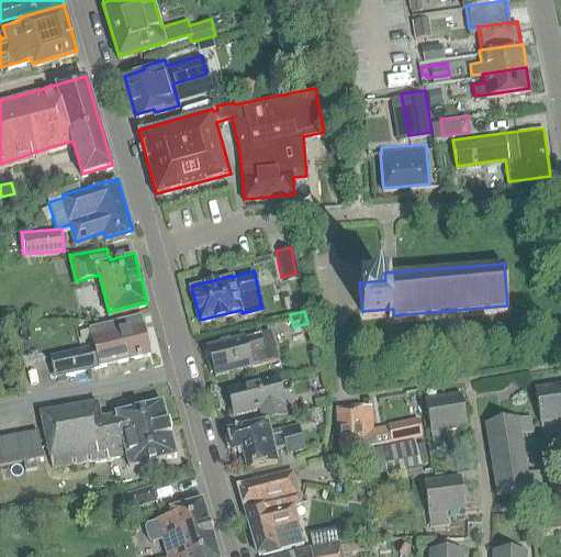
[(143,323),(139,313),(90,325),(94,342),(49,353),(55,375),(149,352),(143,323)]
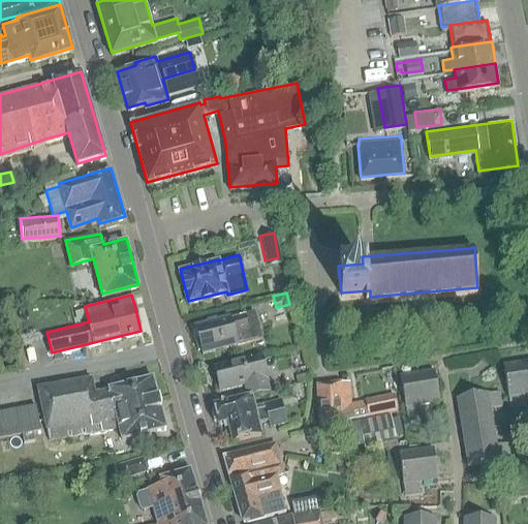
[(202,347),(203,351),(238,342),(261,335),(253,308),(229,315),(194,325),(198,339),(197,341),(198,346),(202,347)]
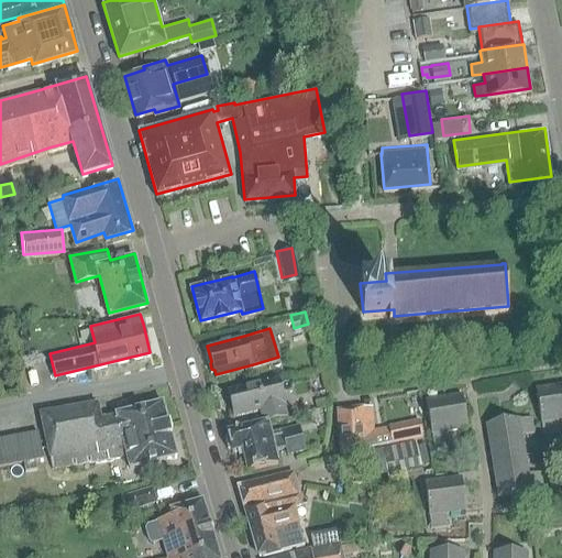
[(310,354),(313,369),(324,367),(322,352),(310,354)]
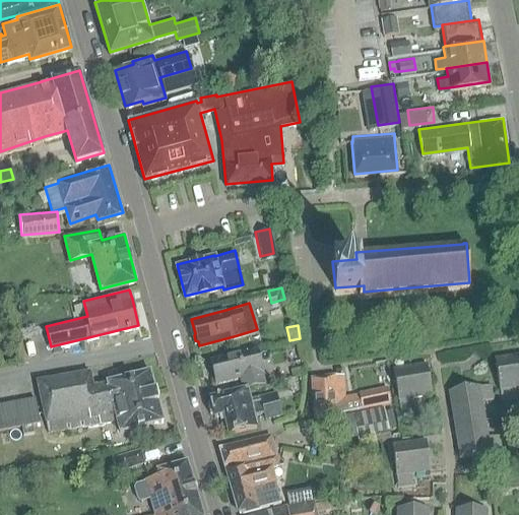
[(209,358),(215,382),(241,376),(243,388),(248,386),(266,382),(258,346),(209,358)]
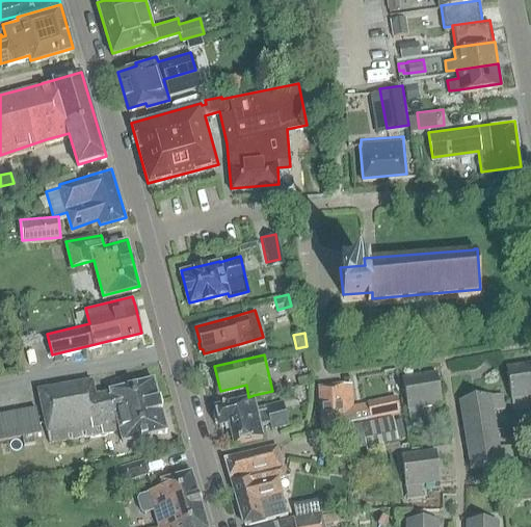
[(530,360),(506,365),(511,395),(513,406),(528,404),(526,393),(530,391),(530,360)]
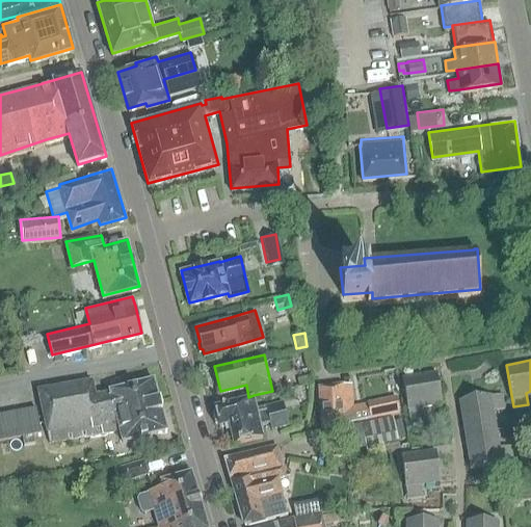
[(423,404),(442,400),(436,370),(402,376),(407,406),(408,406),(410,418),(425,416),(423,404)]
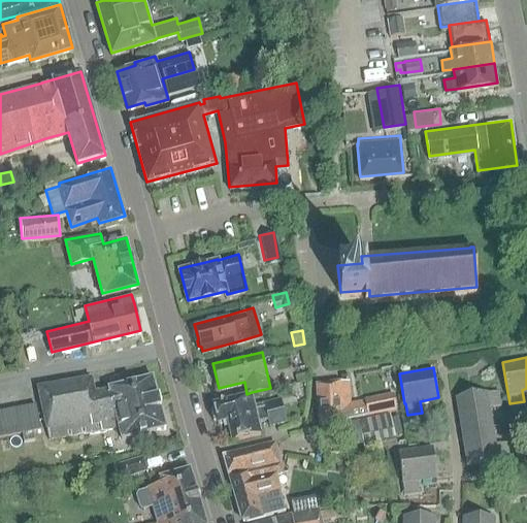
[(50,437),(102,428),(99,413),(158,396),(153,377),(153,374),(151,374),(151,376),(108,386),(108,388),(96,391),(92,376),(38,385),(50,437)]
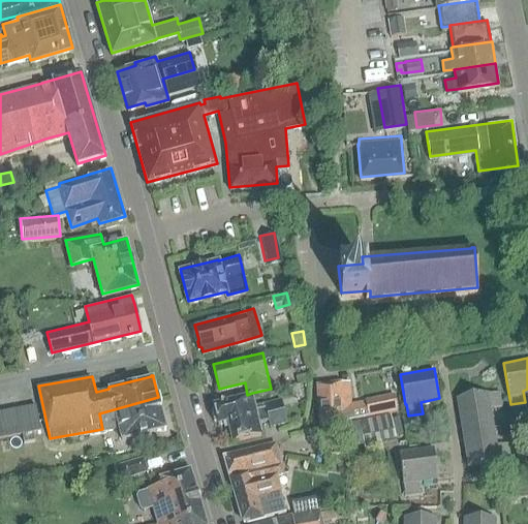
[(350,400),(349,378),(341,378),(341,377),(315,381),(318,425),(396,407),(393,391),(364,397),(364,398),(350,400)]
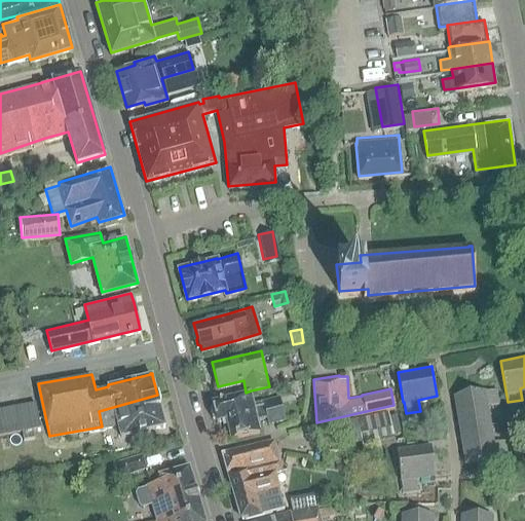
[(454,394),(459,426),(490,421),(487,404),(498,402),(496,386),(485,388),(454,394)]
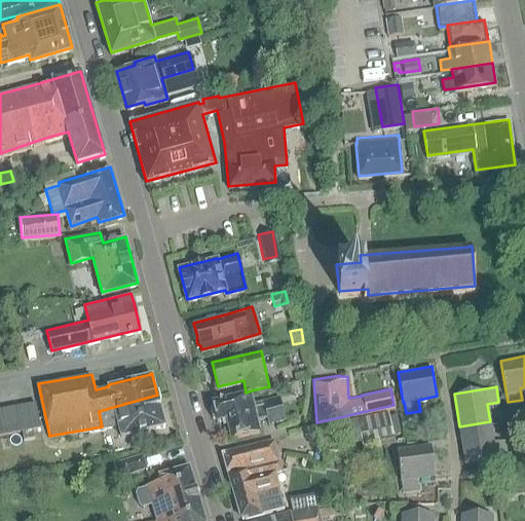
[(212,401),(213,403),(210,407),(212,415),(216,416),(217,419),(226,417),(231,437),(259,430),(257,417),(266,415),(267,421),(285,417),(279,395),(253,401),(251,391),(246,393),(212,401)]
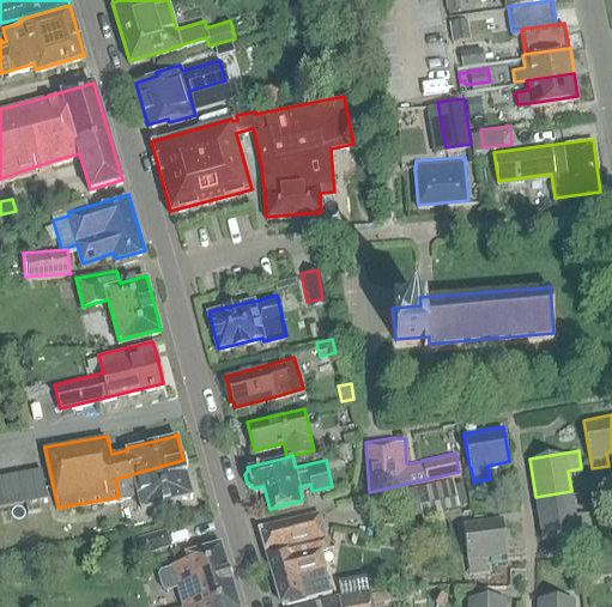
[(115,479),(119,497),(138,493),(141,508),(156,504),(157,509),(175,505),(174,498),(189,495),(192,493),(192,491),(191,491),(183,460),(115,479)]
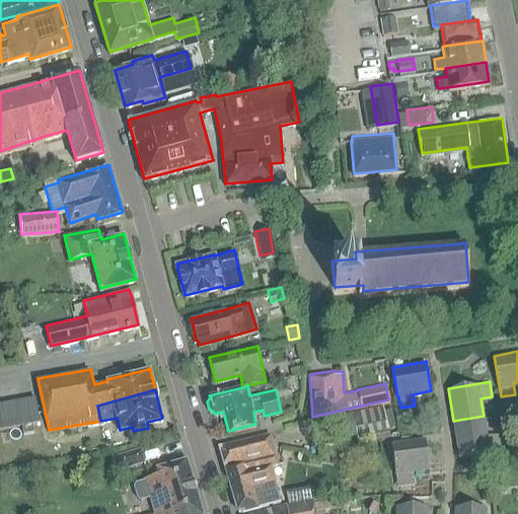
[(34,393),(0,400),(0,426),(40,419),(34,393)]
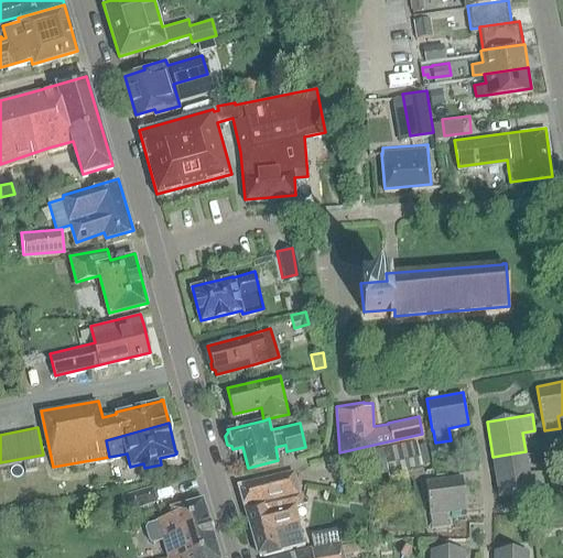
[(417,438),(381,445),(389,480),(408,476),(405,468),(421,465),(417,438)]
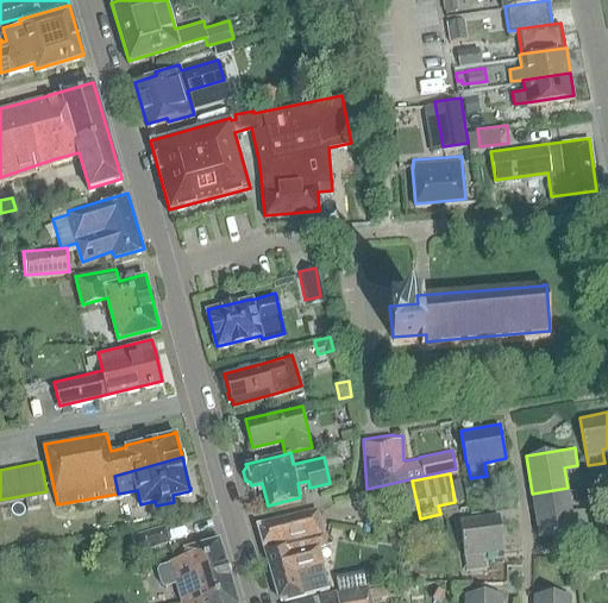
[(568,488),(532,494),(539,532),(574,526),(587,523),(584,507),(571,509),(568,488)]
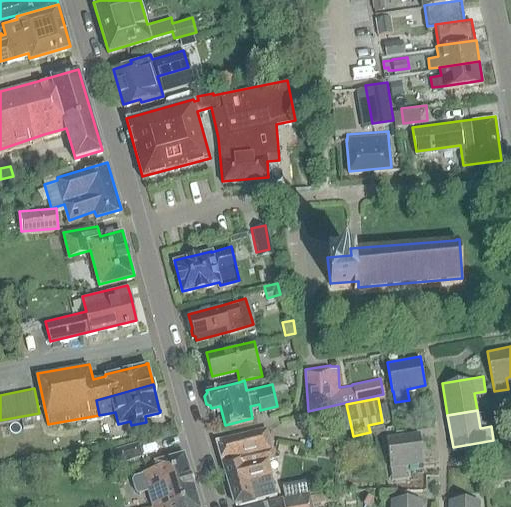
[(217,439),(226,470),(268,459),(267,456),(273,455),(266,427),(217,439)]
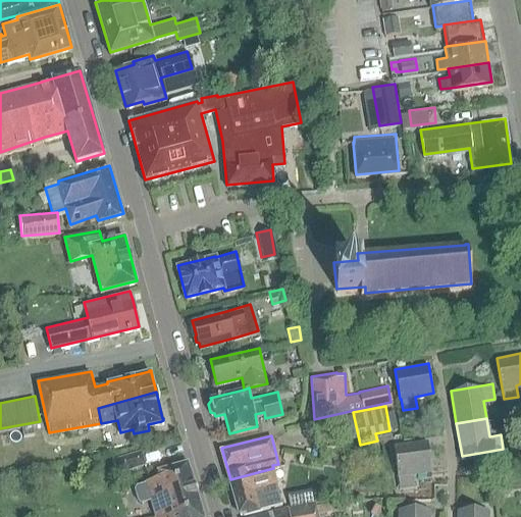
[(413,472),(431,470),(427,440),(394,444),(398,474),(400,485),(414,483),(413,472)]
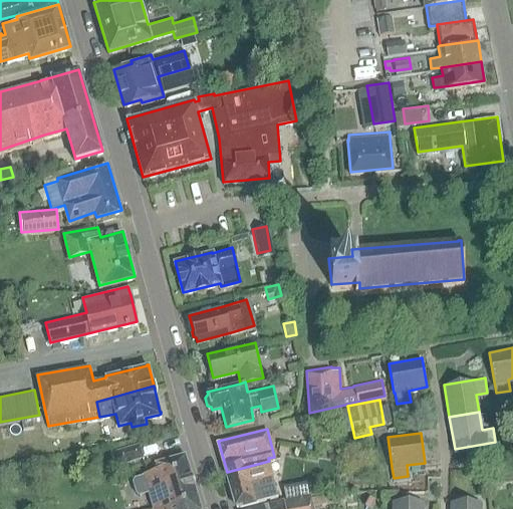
[(140,442),(113,449),(117,463),(143,456),(140,442)]
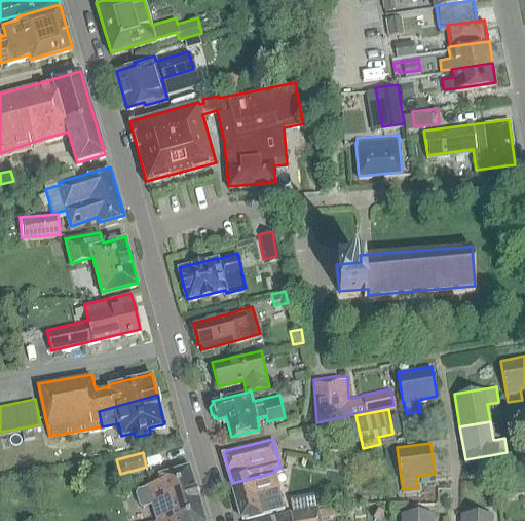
[(204,520),(189,464),(158,473),(160,480),(137,486),(134,490),(138,503),(143,505),(152,501),(156,518),(144,520),(204,520)]
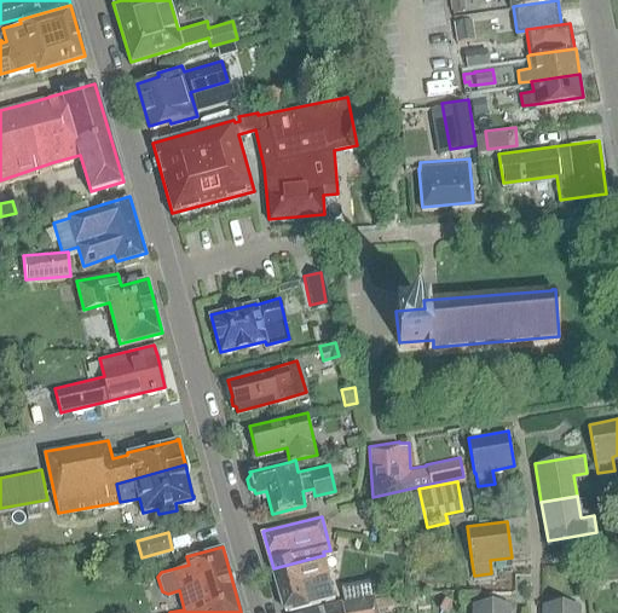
[(324,555),(273,568),(284,605),(284,606),(288,608),(334,595),(324,555)]
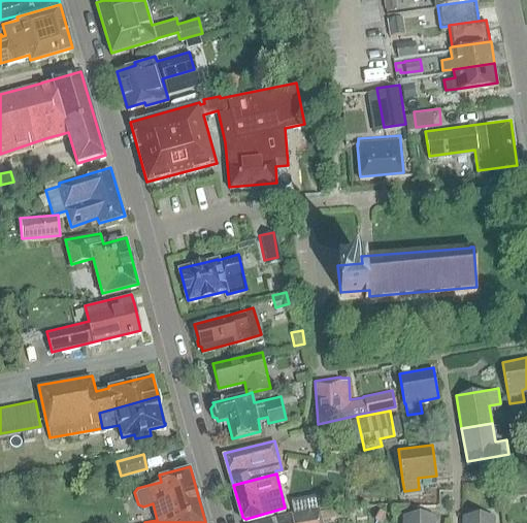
[(514,495),(526,492),(526,482),(512,485),(514,495)]
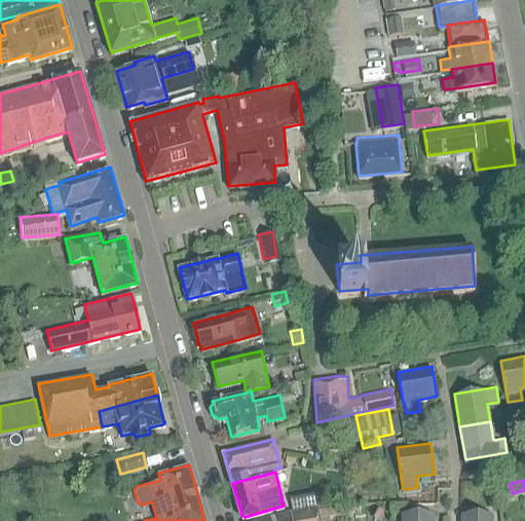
[(293,508),(292,509),(247,520),(321,520),(317,506),(326,505),(325,494),(292,499),(293,508)]
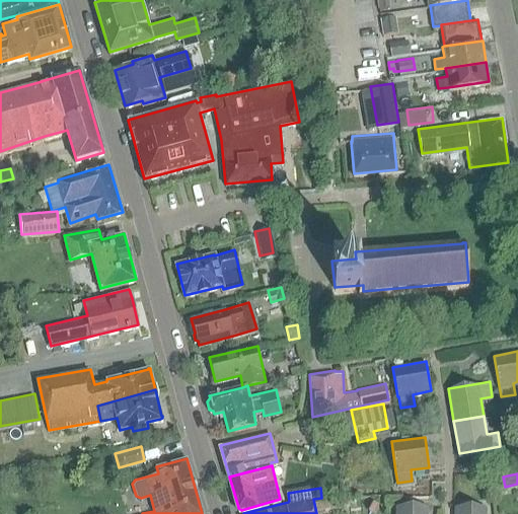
[(427,513),(427,505),(396,505),(396,513),(427,513)]
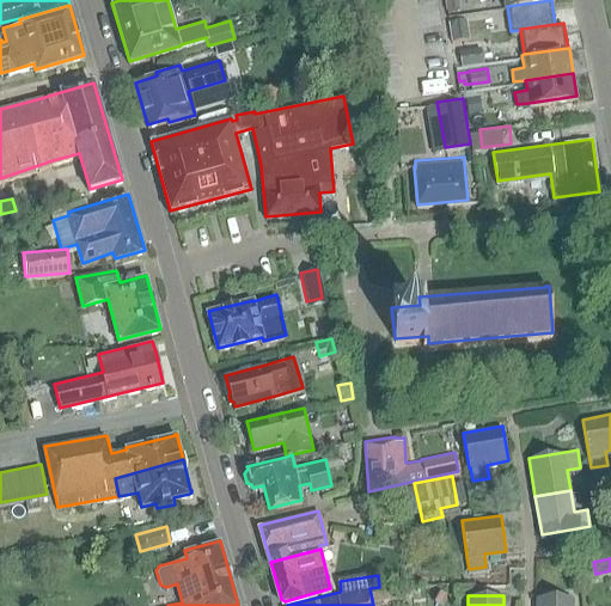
[(572,605),(573,597),(537,595),(536,605),(572,605)]
